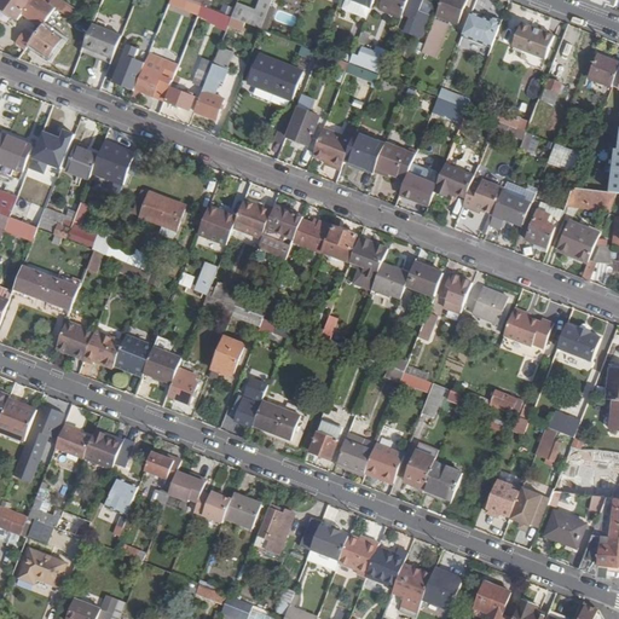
[(42,27),(44,25),(56,9),(50,4),(44,0),(42,0),(0,0),(0,9),(18,21),(23,15),(42,27)]
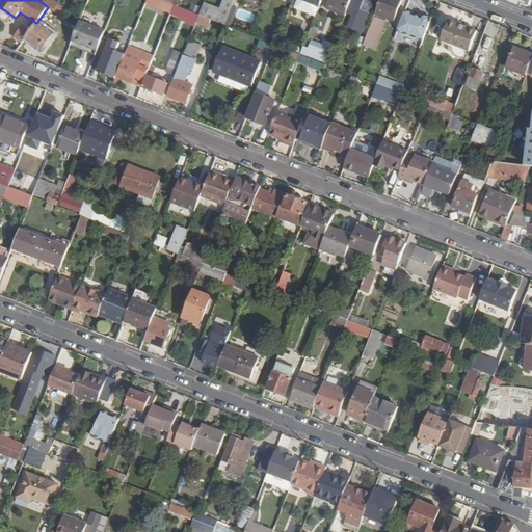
[(52,0),(45,0),(43,3),(48,7),(61,16),(65,9),(52,0)]
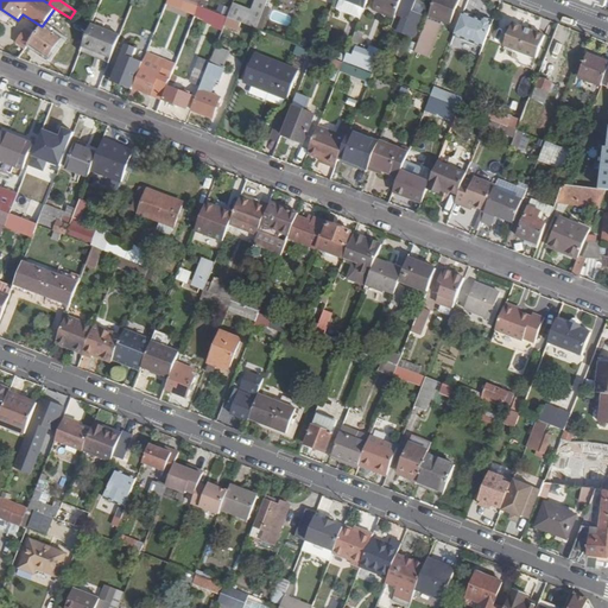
[(255,0),(252,10),(234,4),(228,18),(242,24),(257,29),(260,20),(267,0),(255,0)]
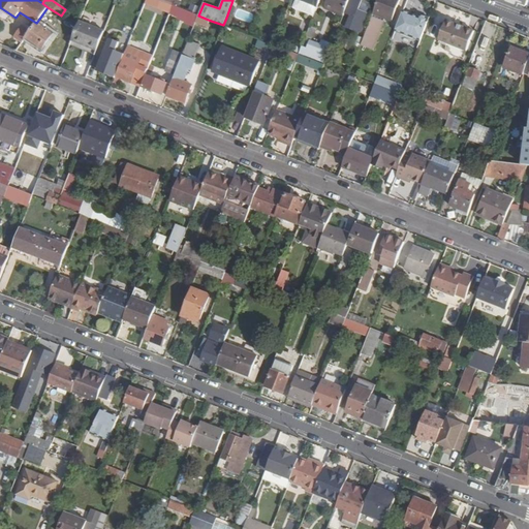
[(294,0),(292,8),(314,17),(317,7),(320,0),(294,0)]
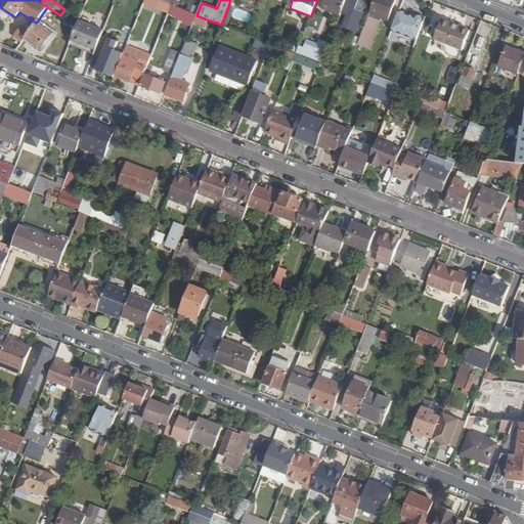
[(324,0),(322,8),(341,15),(342,12),(346,0),(324,0)]
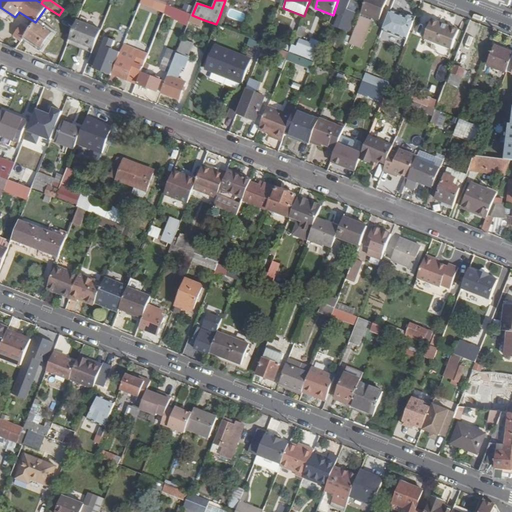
[(338,0),(334,12),(339,14),(334,26),(349,31),(356,13),(353,12),(347,9),(350,0),(338,0)]
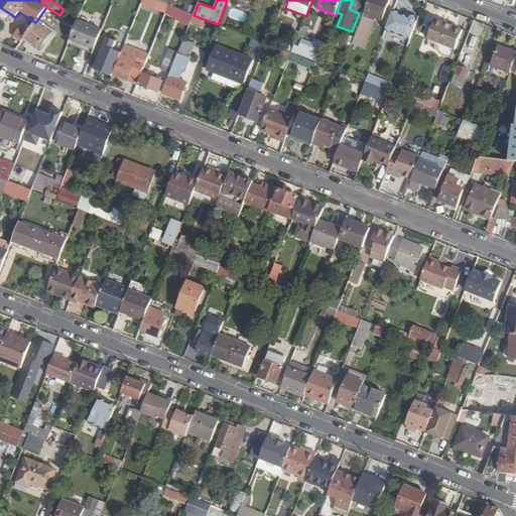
[(360,3),(353,0),(350,9),(356,12),(360,3)]
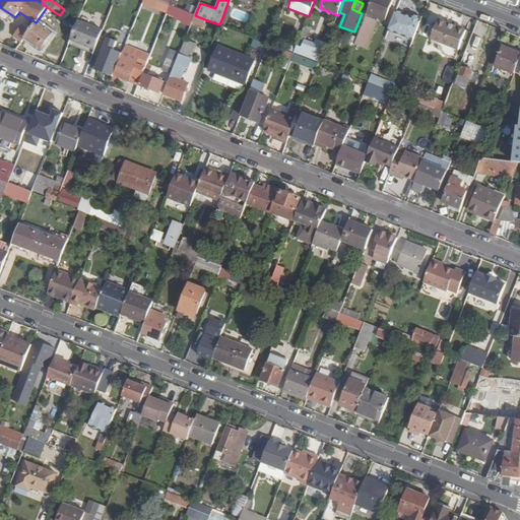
[(393,0),(373,0),(368,13),(355,45),(367,49),(374,30),(379,17),(386,20),(393,0)]
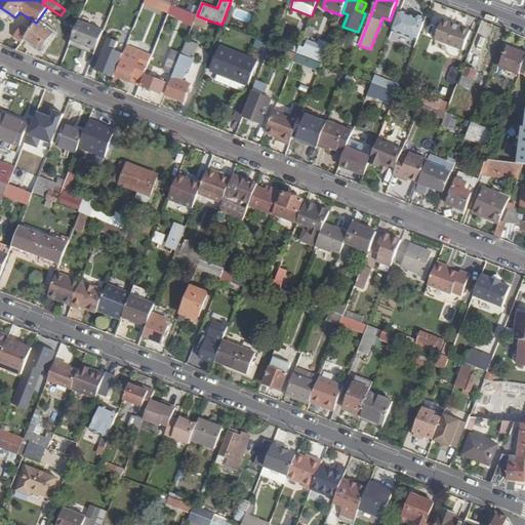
[(160,1),(157,8),(169,12),(172,5),(160,1)]
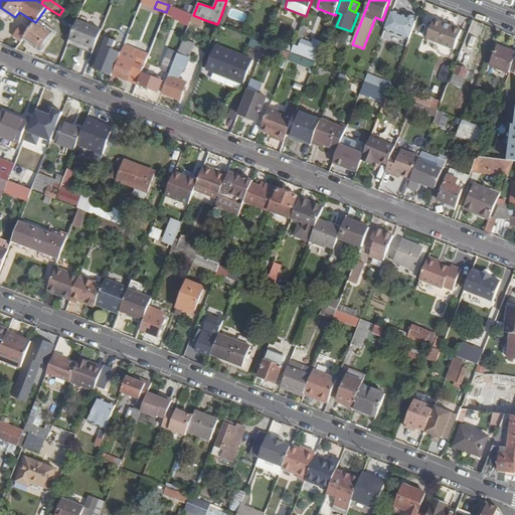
[(166,12),(165,14),(190,23),(193,15),(169,5),(166,12)]
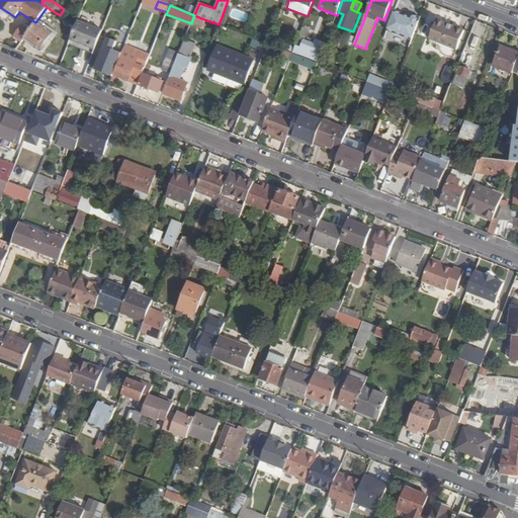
[(232,7),(228,19),(222,17),(219,24),(236,31),(240,19),(243,20),(246,12),(232,7)]
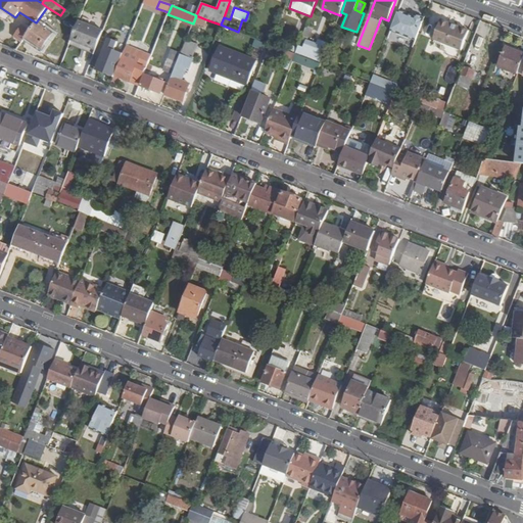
[(414,16),(398,11),(391,32),(416,42),(425,18),(415,14),(414,16)]
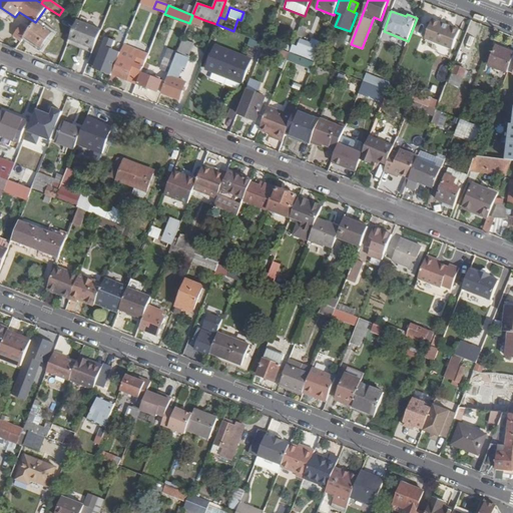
[(204,20),(192,15),(189,23),(201,27),(204,20)]
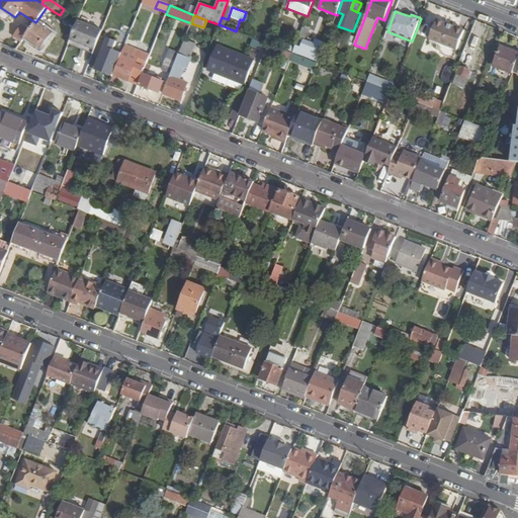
[(459,45),(464,30),(437,20),(430,39),(448,47),(444,56),(453,60),(457,50),(459,45)]
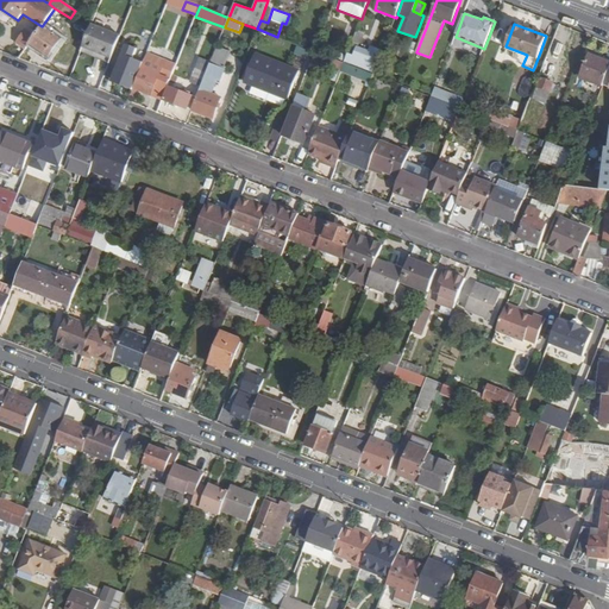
[(43,25),(42,26),(35,37),(30,44),(50,58),(63,39),(43,25)]
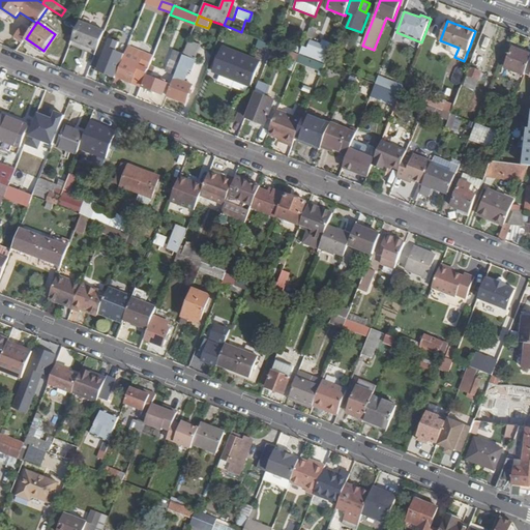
[(105,31),(79,22),(77,27),(71,40),(96,51),(105,31)]
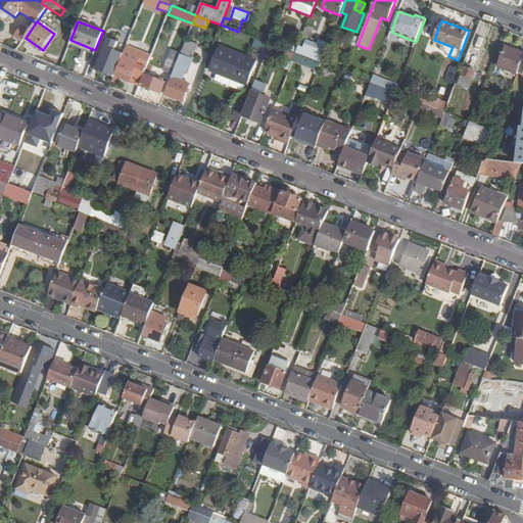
[(26,38),(30,32),(20,26),(13,36),(22,42),(26,38)]
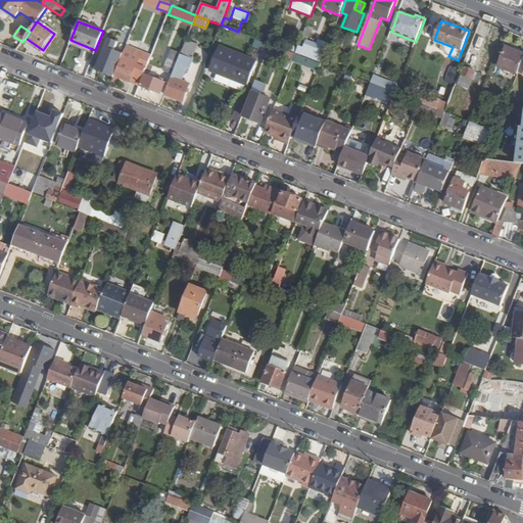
[(106,54),(100,69),(115,76),(125,51),(134,29),(125,26),(119,37),(117,36),(110,56),(106,54)]
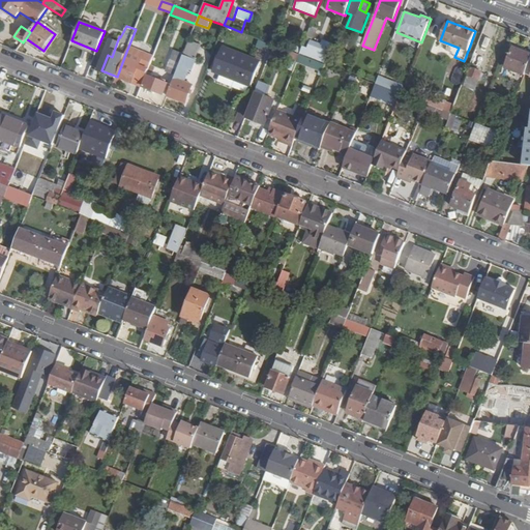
[(319,29),(311,26),(300,55),(304,56),(305,55),(325,63),(330,48),(314,40),(319,29)]
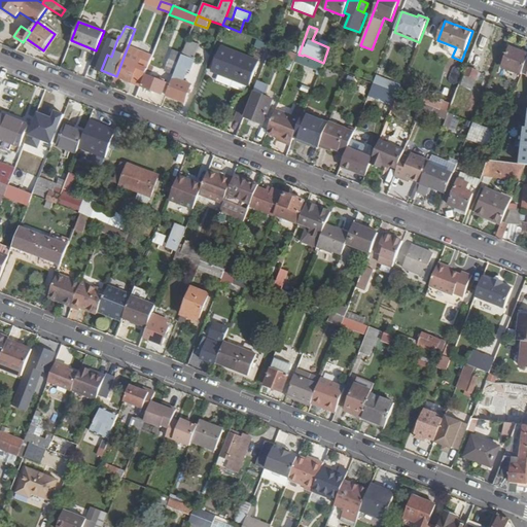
[(350,45),(357,47),(361,38),(354,35),(350,45)]
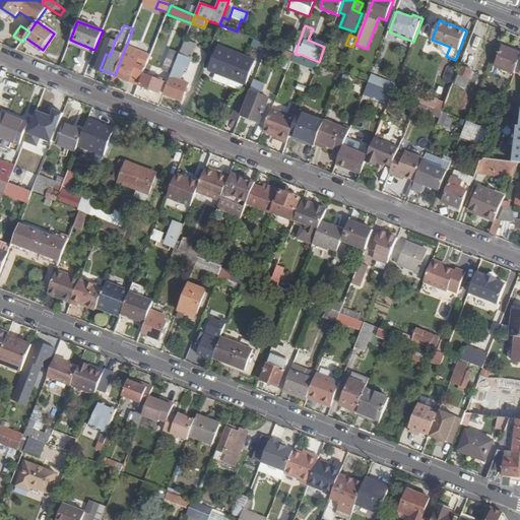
[(179,58),(172,75),(165,94),(183,102),(189,84),(181,80),(190,58),(196,44),(186,40),(180,54),(179,58)]
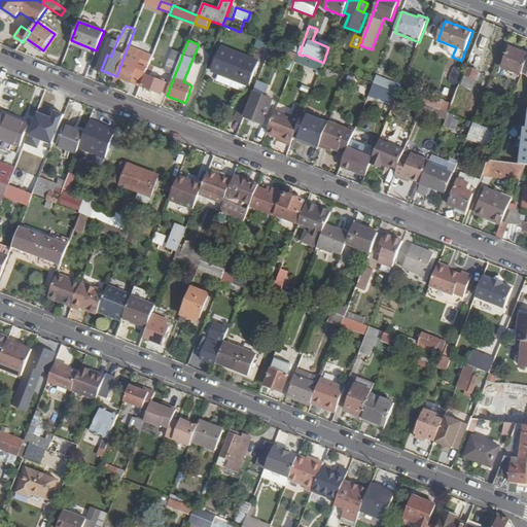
[(254,47),(268,53),(271,45),(257,40),(254,47)]
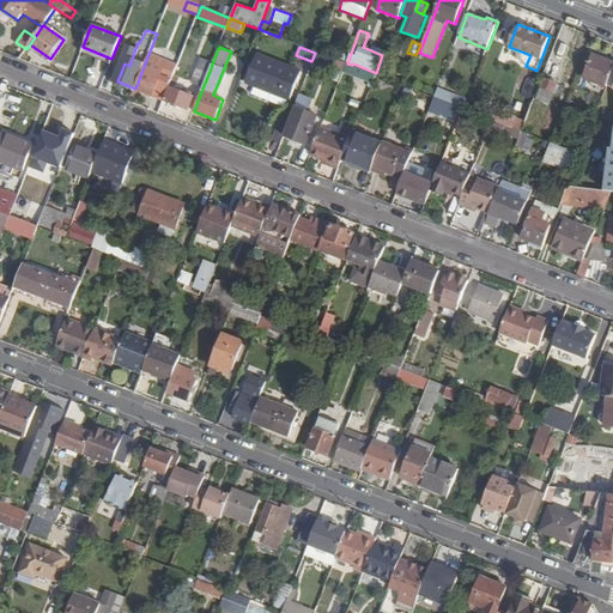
[(331,58),(317,52),(314,64),(327,68),(327,66),(331,58)]
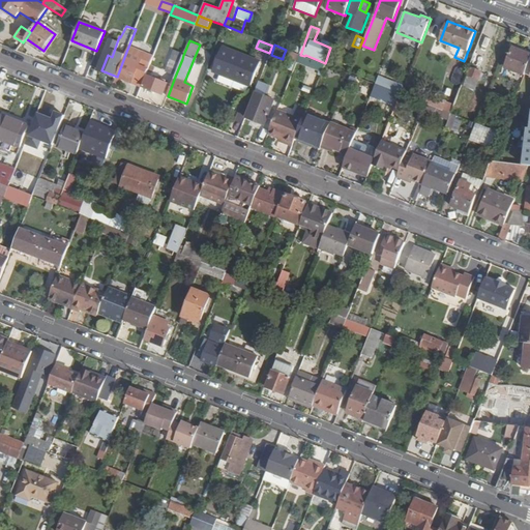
[(261,61),(223,47),(213,72),(251,86),(261,61)]
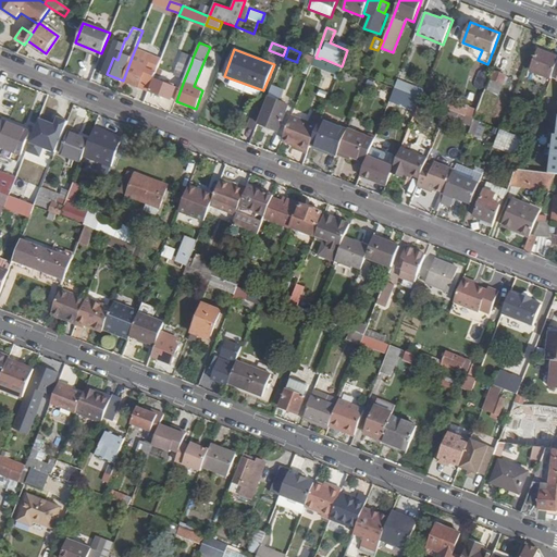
[(556,57),(540,50),(531,72),(551,79),(552,77),(556,63),(556,57)]
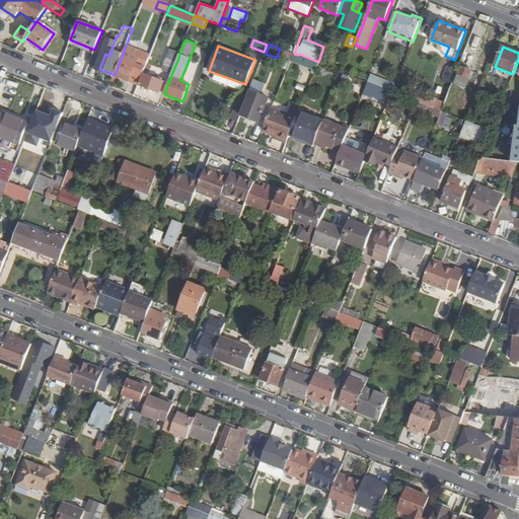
[(294,54),(280,49),(277,56),(291,61),(294,54)]
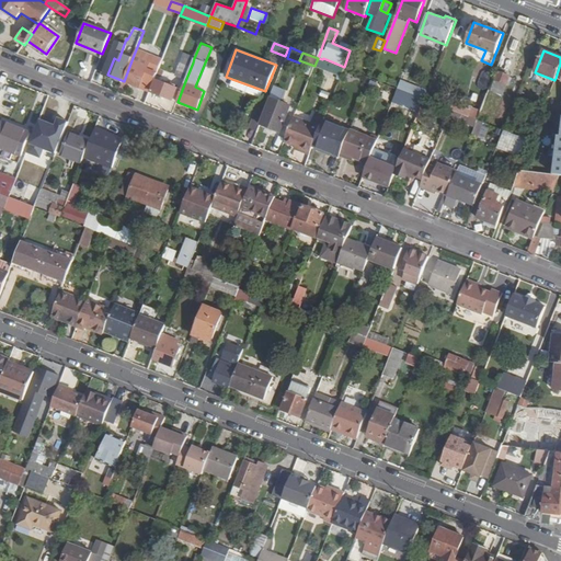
[(145,59),(134,55),(124,81),(150,92),(155,80),(158,72),(142,67),(145,59)]
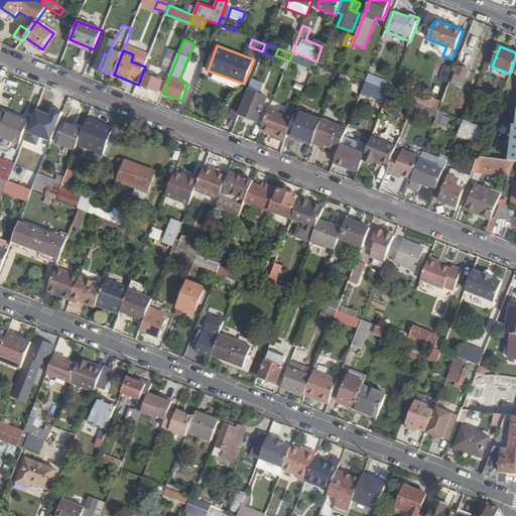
[(289,60),(288,61),(313,71),(316,62),(296,54),(292,53),(289,60)]
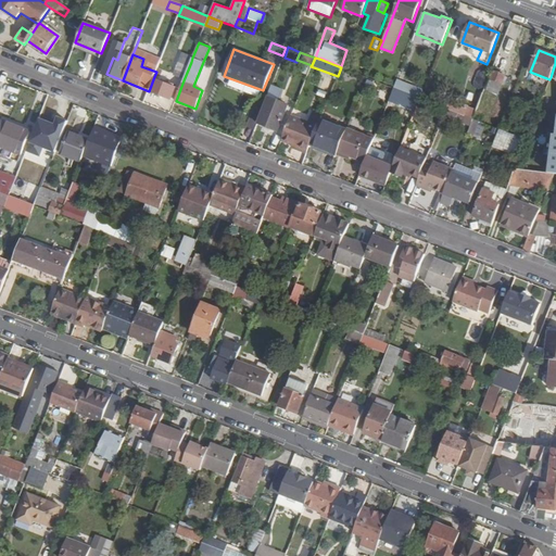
[(180,59),(174,76),(184,80),(191,62),(180,59)]
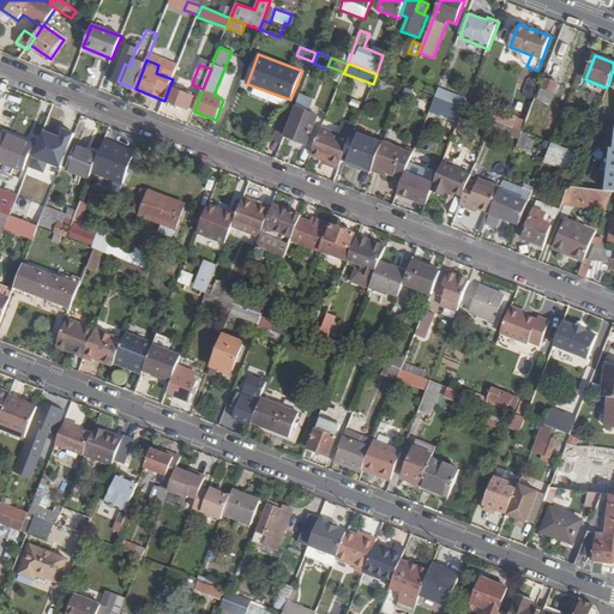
[(559,84),(545,79),(541,88),(537,100),(551,106),(555,94),(559,84)]
